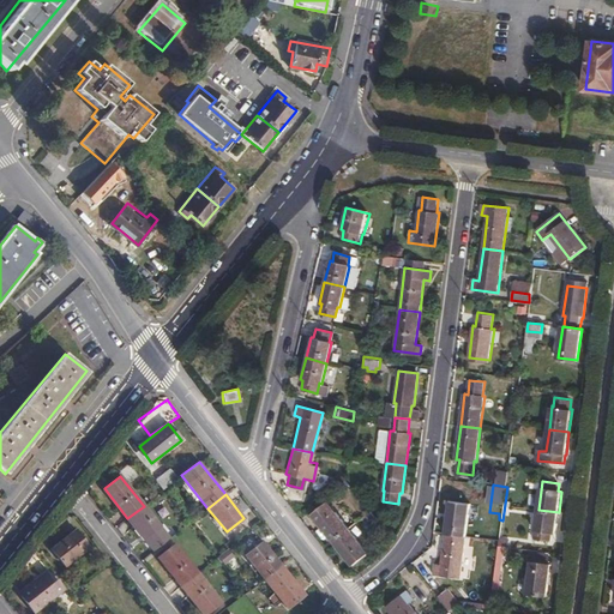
[(471,503),(451,500),(446,534),(467,536),(471,503)]
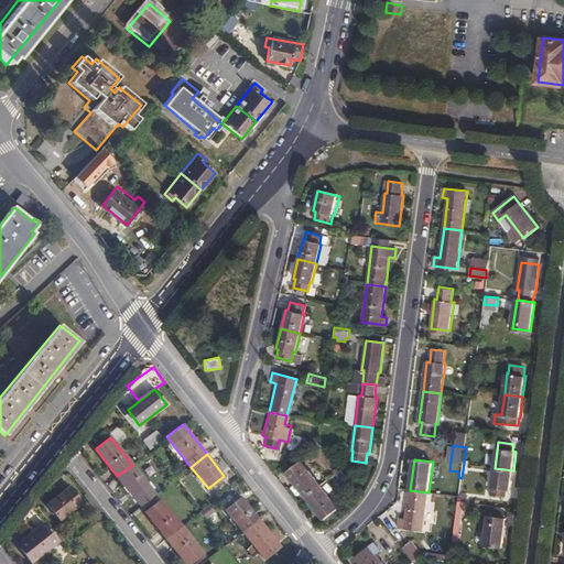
[(303,464),(289,475),(306,496),(320,485),(303,464)]
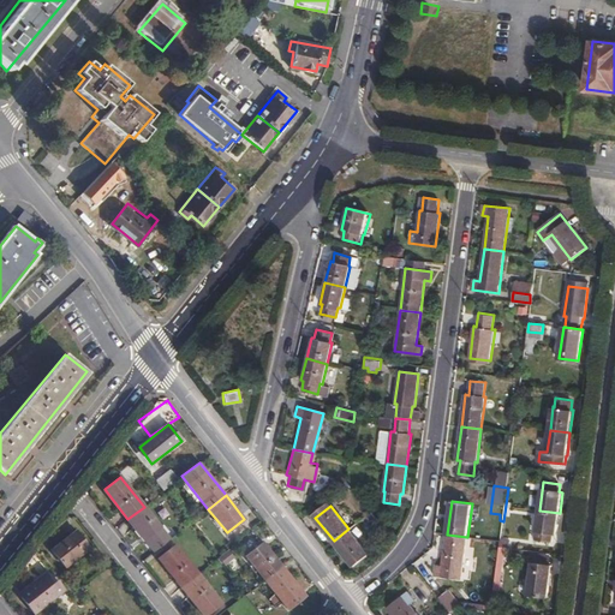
[(144,507),(127,519),(144,541),(161,527),(144,507)]
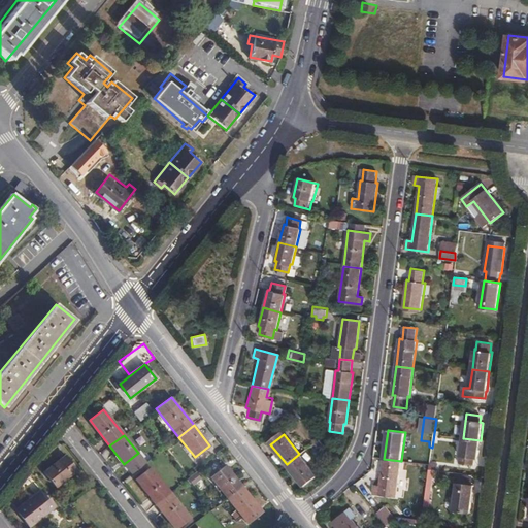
[(479,458),(481,440),(463,438),(460,464),(474,465),(475,458),(479,458)]
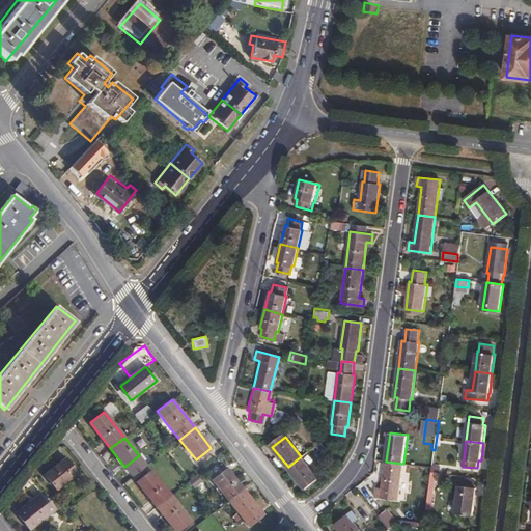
[(301,456),(288,467),(305,487),(318,476),(301,456)]
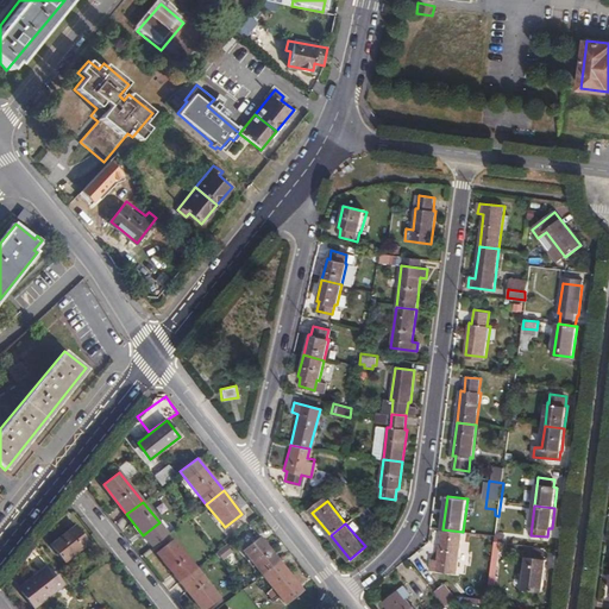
[(75,526),(51,545),(64,562),(88,542),(75,526)]
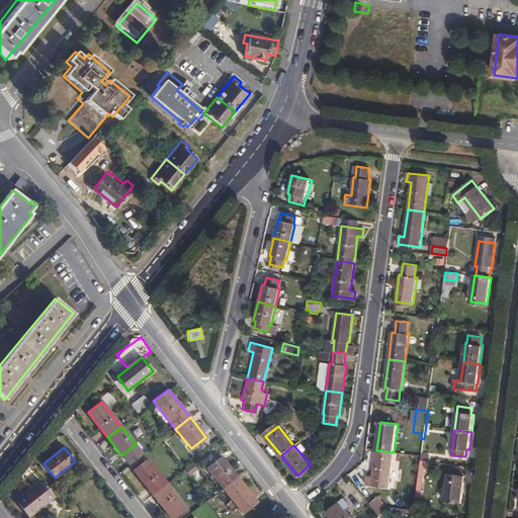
[(394,452),(376,450),(373,477),(367,477),(367,485),(389,487),(394,452)]
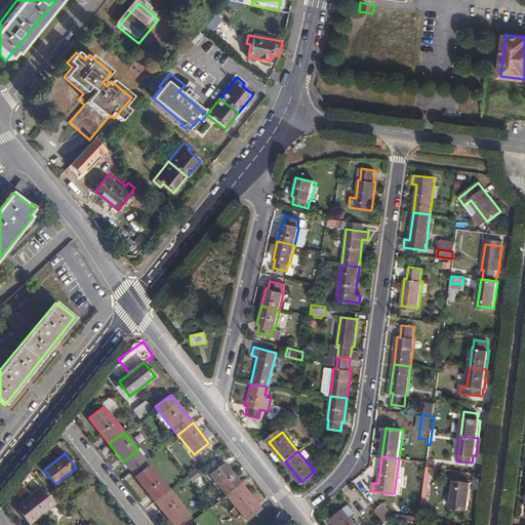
[(225,462),(209,474),(226,495),(241,484),(225,462)]
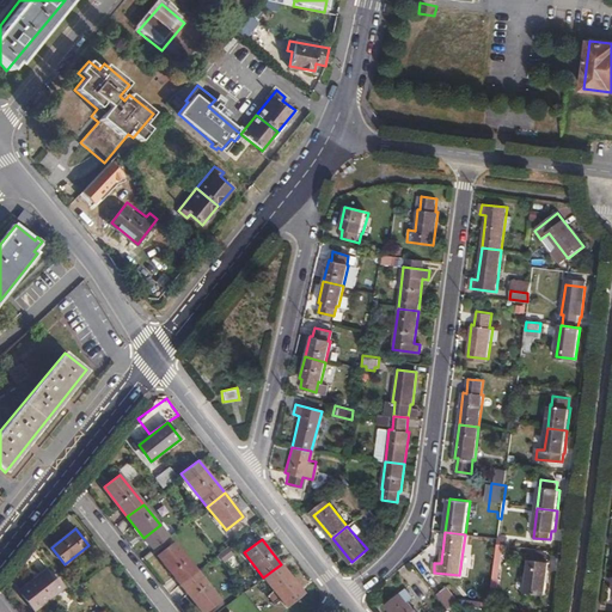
[(173,543),(158,556),(181,585),(196,571),(173,543)]
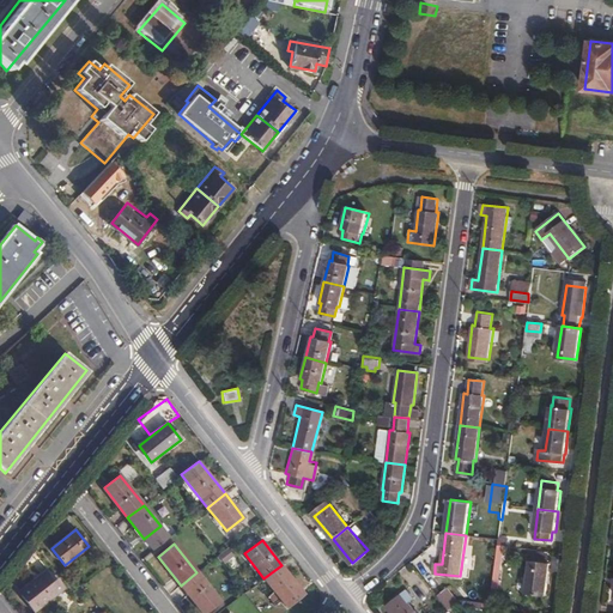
[(499,545),(495,581),(499,581),(503,558),(508,558),(508,546),(499,545)]
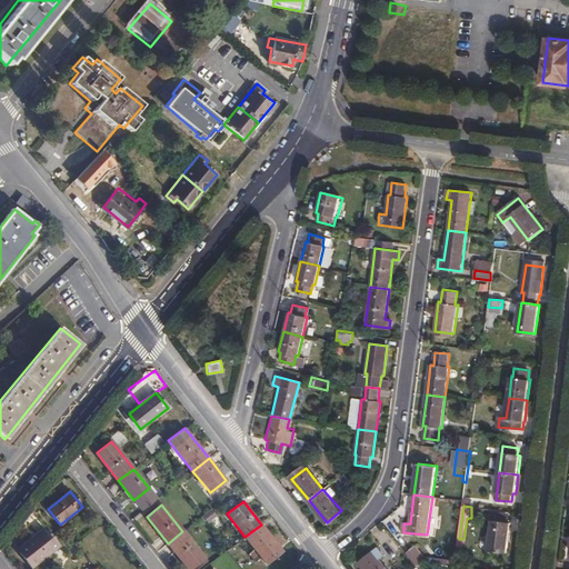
[(261,525),(245,537),(267,565),(282,551),(261,525)]
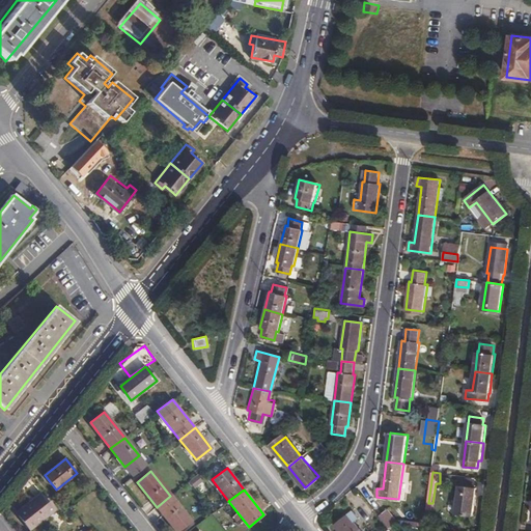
[(459,491),(456,519),(473,521),(477,493),(459,491)]
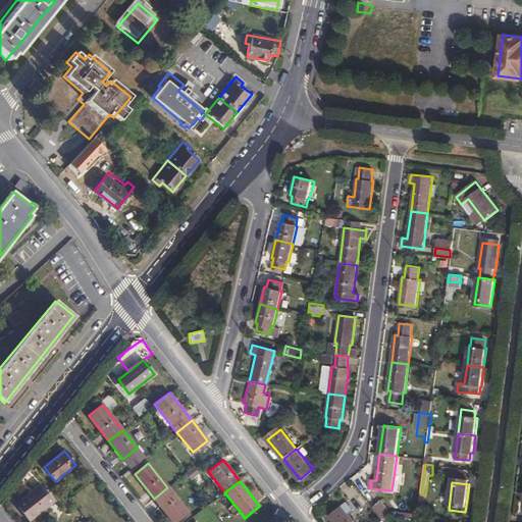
[(41,485),(16,504),(30,521),(54,502),(41,485)]
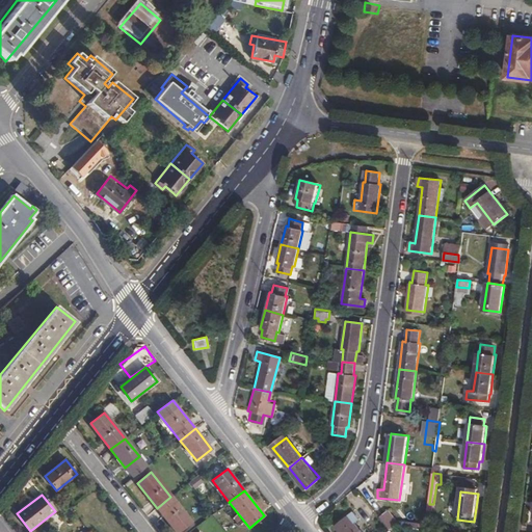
[(170,497),(157,508),(176,531),(178,531),(191,522),(170,497)]
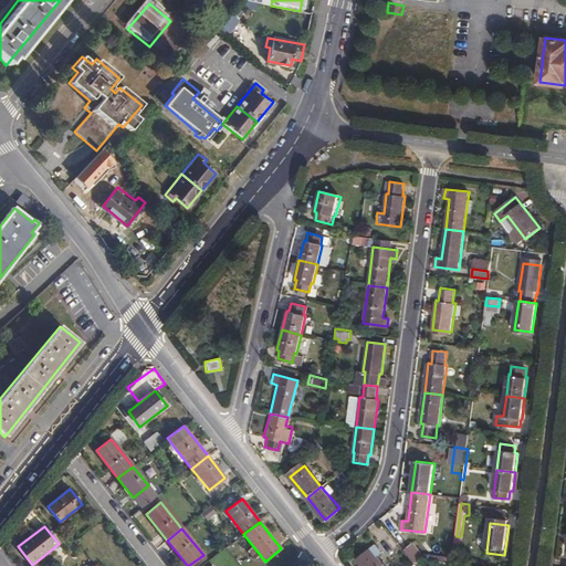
[(415,543),(405,549),(416,564),(421,559),(428,561),(415,543)]
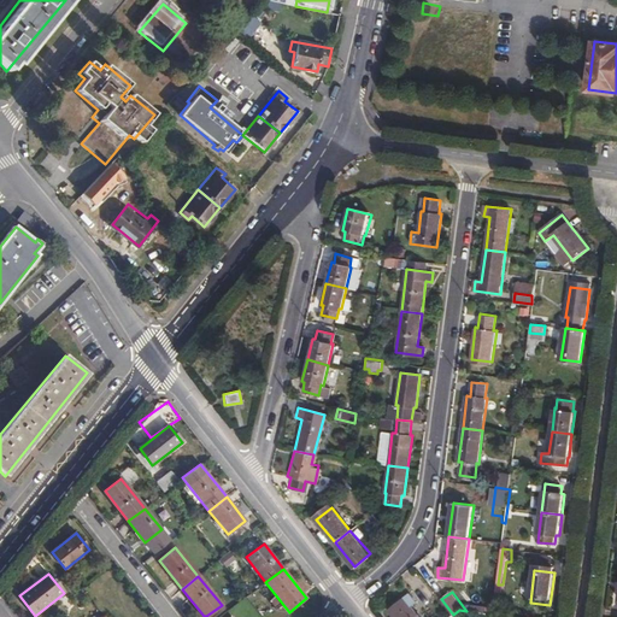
[(411,594),(389,610),(394,616),(421,616),(412,605),(417,601),(411,594)]
